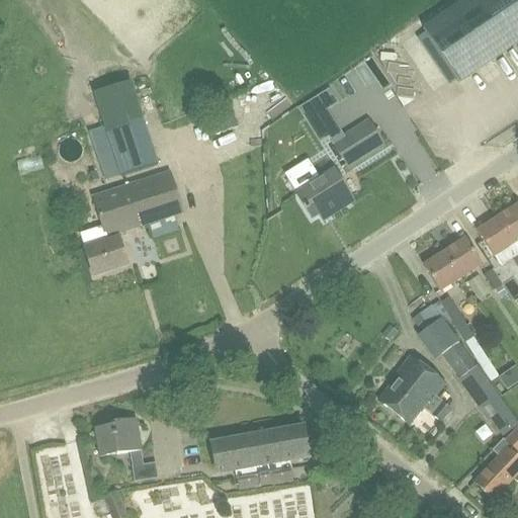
[(517,46),(517,0),(469,0),(424,31),(460,85),(517,46)]
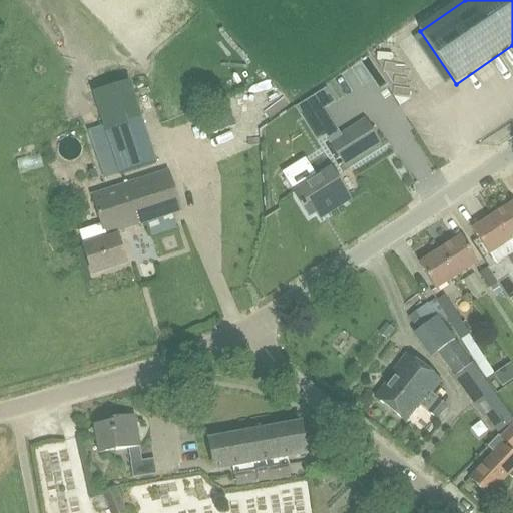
[(333,103),(325,90),(295,108),(303,122),(333,103)]
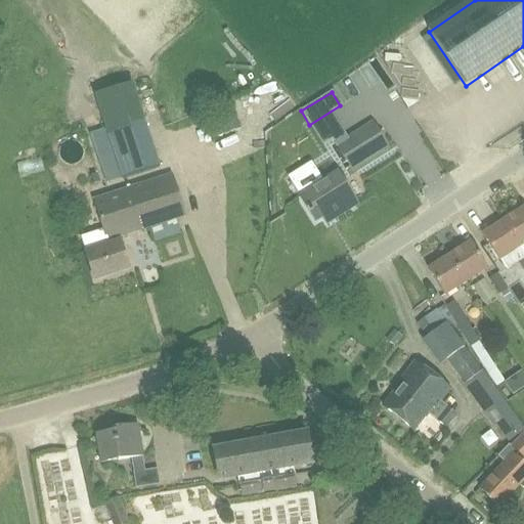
[(215,107),(224,134),(241,128),(231,101),(215,107)]
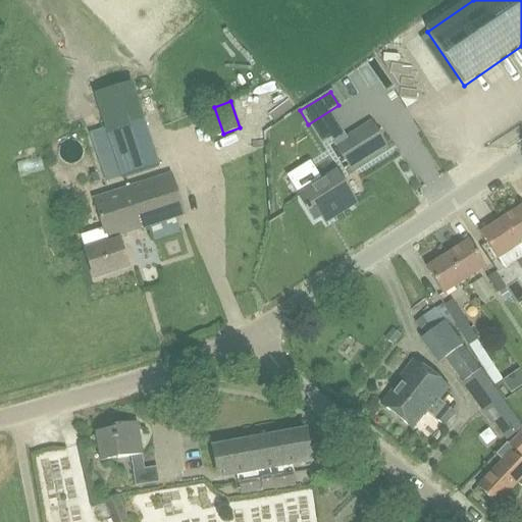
[(88,133),(105,184),(158,165),(141,114),(88,133)]
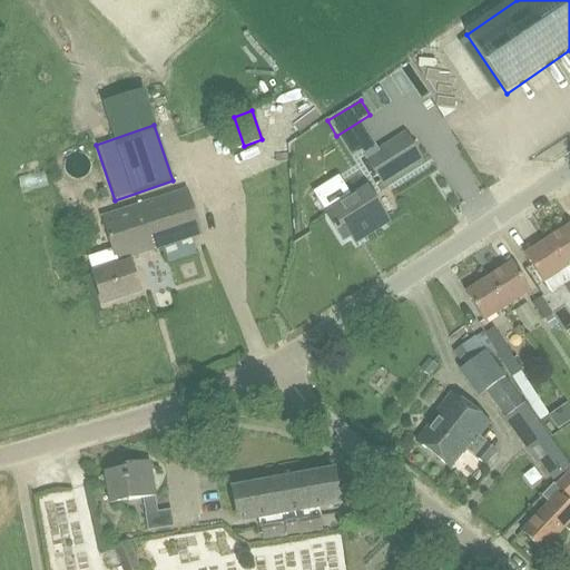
[(366,159),(383,185),(421,161),(404,136),(366,159)]
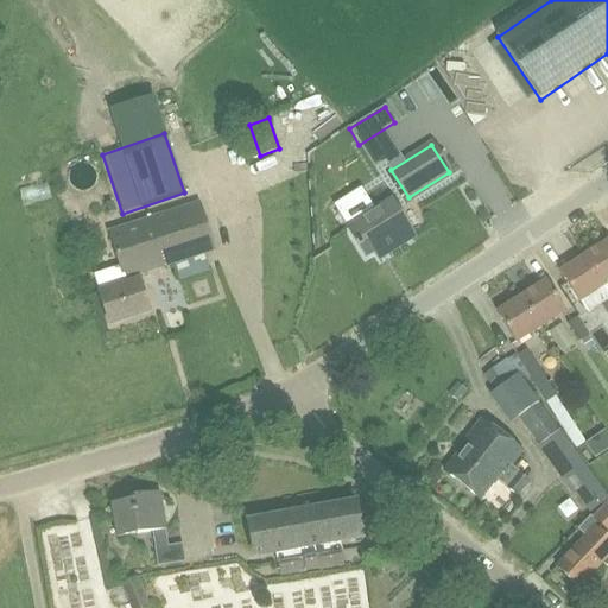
[(417,195),(428,214),(442,207),(431,188),(417,195)]
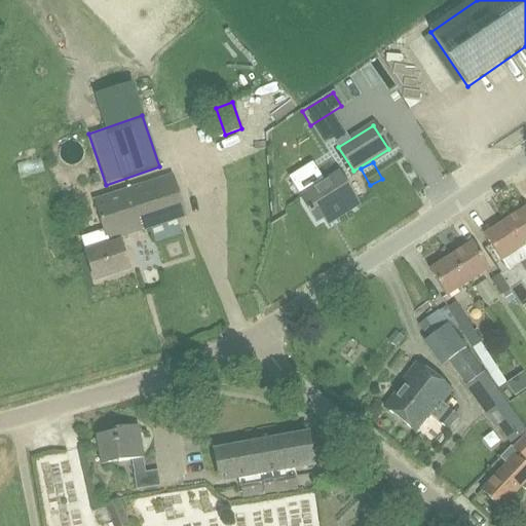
[(300,198),(315,223),(330,215),(333,221),(358,205),(338,175),(300,198)]
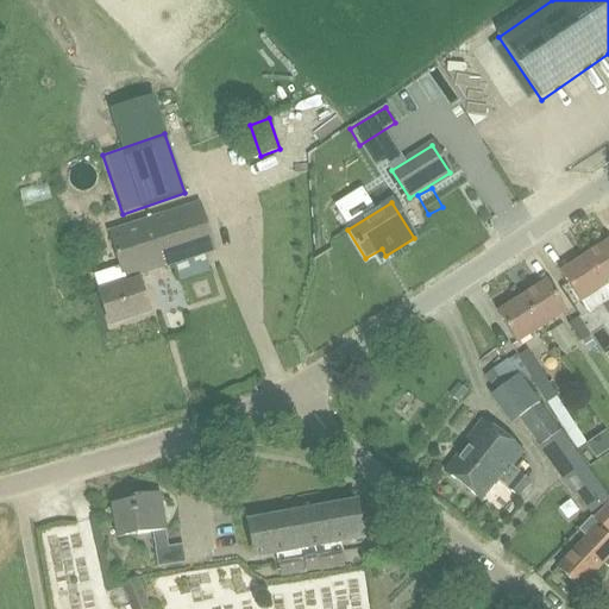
[(214,251),(199,203),(108,232),(124,281),(125,280),(126,284),(100,294),(110,325),(150,313),(139,281),(138,281),(137,276),(214,251)]
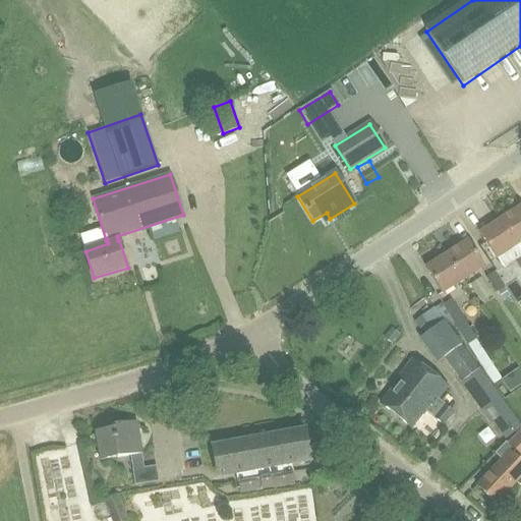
[(500,220),(516,246),(520,242),(520,207),(500,220)]
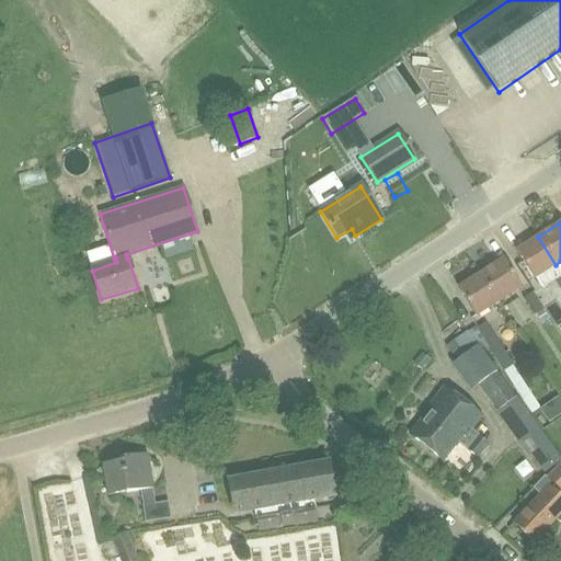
[(556,265),(538,237),(516,251),(534,279),(556,265)]
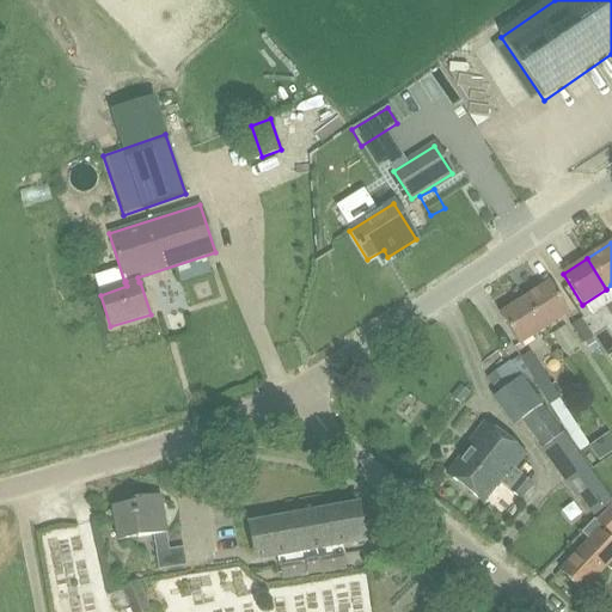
[(524,299),(544,330),(568,313),(549,283),(524,299)]
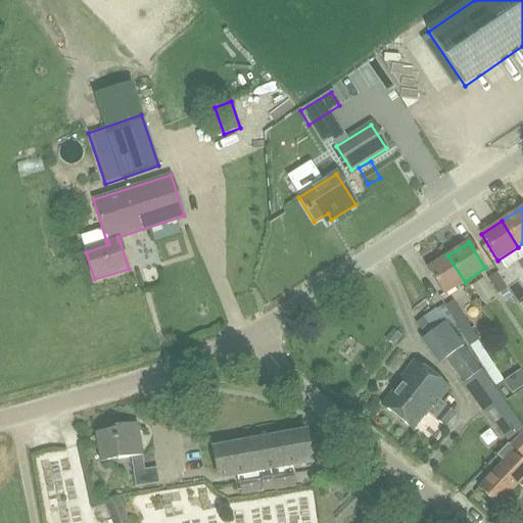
[(465,282),(447,255),(427,269),(443,295),(465,282)]
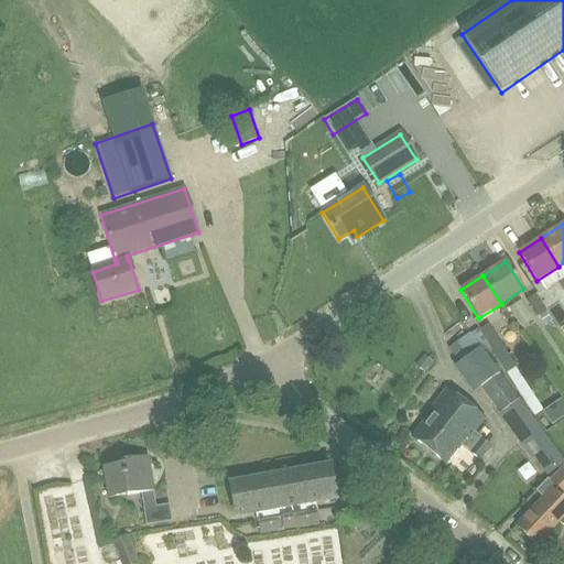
[(551,317),(534,293),(524,301),(535,317),(538,316),(543,324),(551,317)]
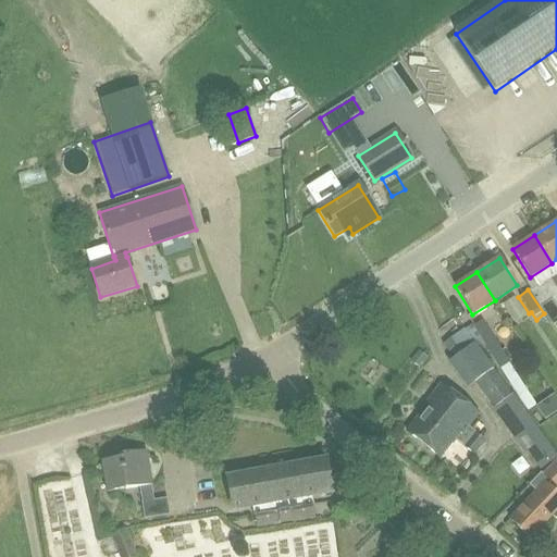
[(507,314),(520,309),(514,296),(502,302),(507,314)]
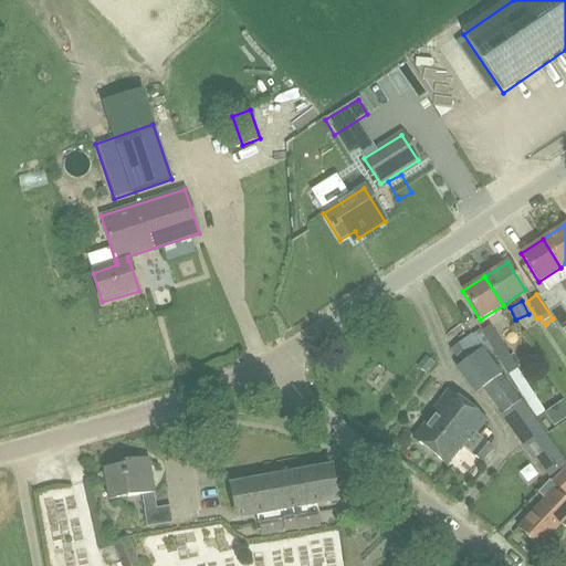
[(480,329),(472,334),(485,352),(491,348),(538,422),(547,417),(489,326),(481,331),(480,329)]
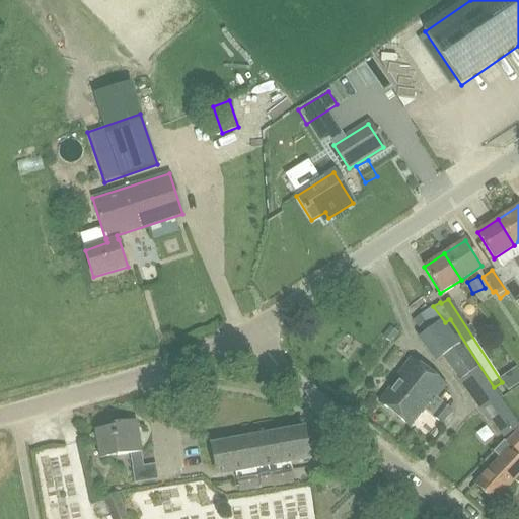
[(445,322),(433,306),(432,306),(416,318),(425,331),(418,337),(435,361),(442,356),(459,379),(457,380),(478,410),(482,409),(502,437),(518,425),(444,322),(445,322)]
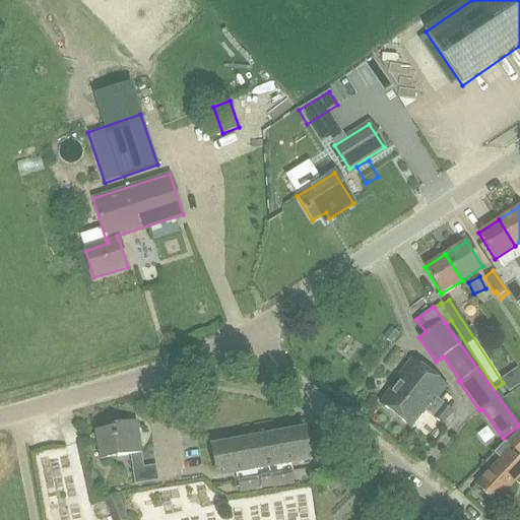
[(397,380),(380,403),(410,428),(425,410),(443,425),(452,412),(437,399),(447,386),(411,359),(395,379),(397,380)]
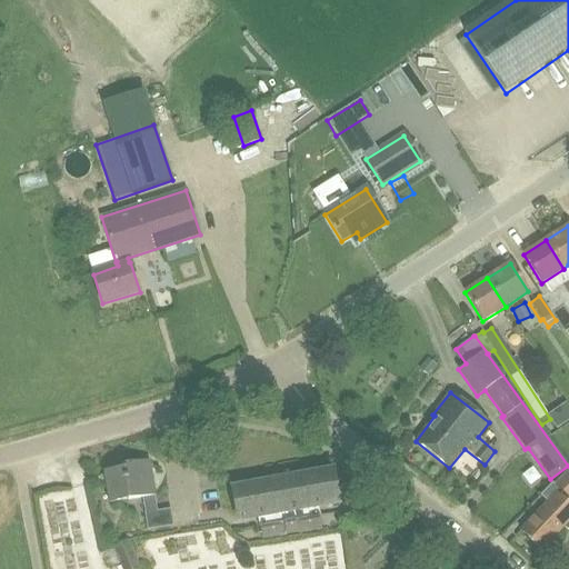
[(105,471),(109,503),(142,498),(148,530),(175,526),(171,509),(158,511),(149,461),(133,463),(135,467),(105,471)]
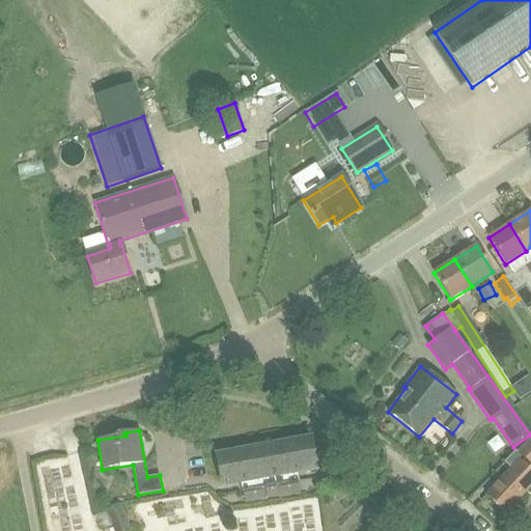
[(485,494),(505,513),(527,491),(529,493),(530,493),(530,469),(530,468),(530,467),(530,437),(518,452),(515,451),(504,464),(510,469),(485,494)]
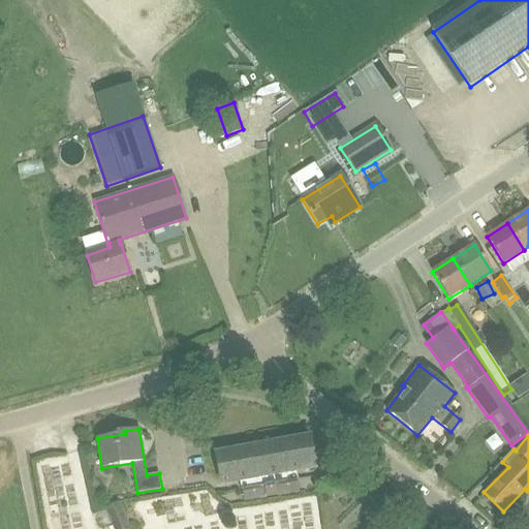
[(216,454),(221,485),(240,481),(244,501),(299,492),(296,471),(314,468),(309,437),(216,454)]
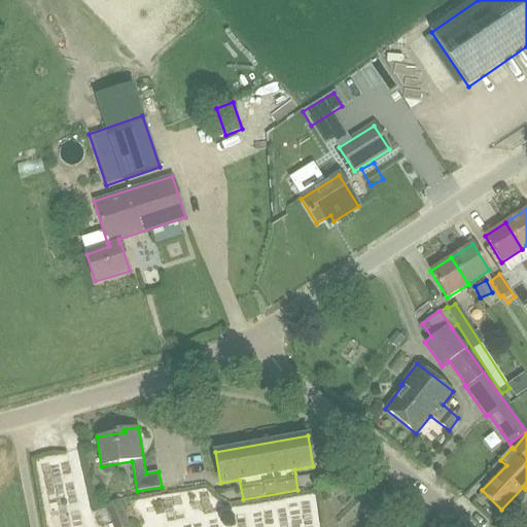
[(370,476),(358,468),(353,476),(364,483),(370,476)]
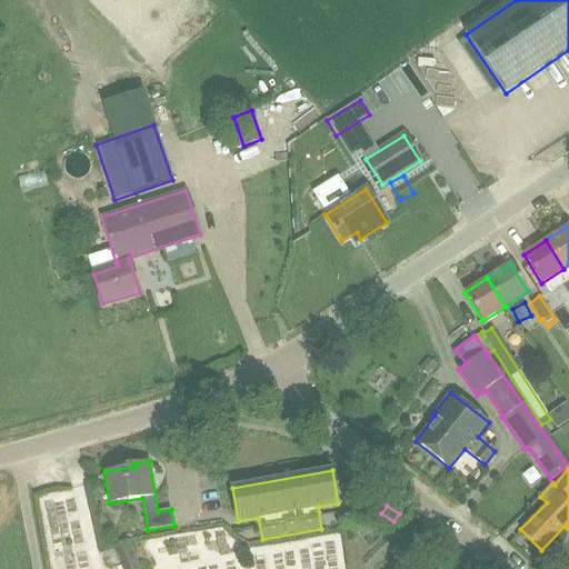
[(111,545),(121,568),(139,568),(140,568),(128,538),(111,545)]
